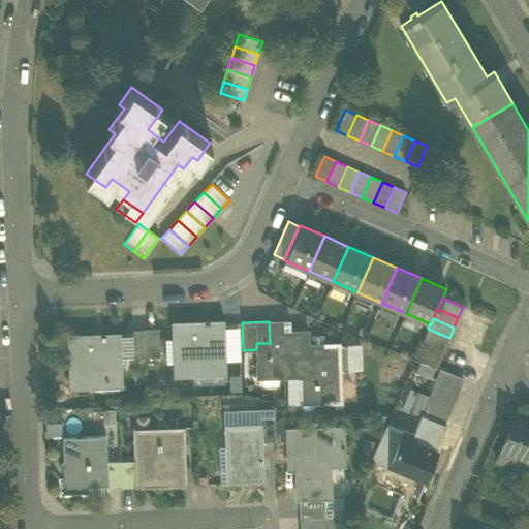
[(302,375),(303,403),(343,401),(340,345),(324,346),(308,346),(307,335),(307,332),(290,333),(282,333),(282,321),(269,321),(270,343),(256,343),(256,349),(257,377),(286,376),(302,375)]
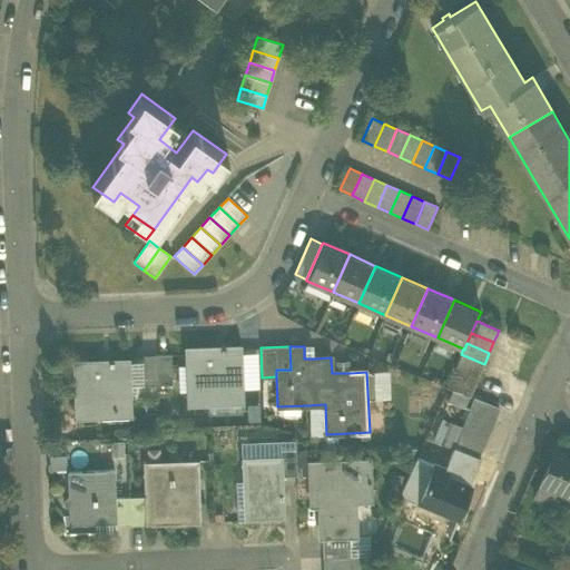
[(313,346),(304,346),(304,359),(313,359),(313,346)]
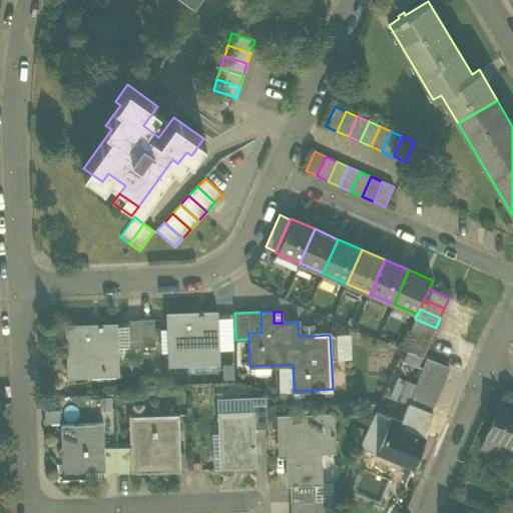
[(167,315),(169,364),(191,363),(191,358),(217,357),(215,313),(167,315)]
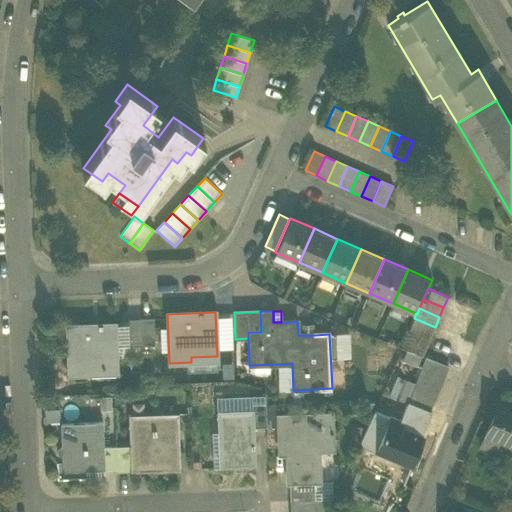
[(154,318),(140,319),(140,346),(155,345),(154,318)]
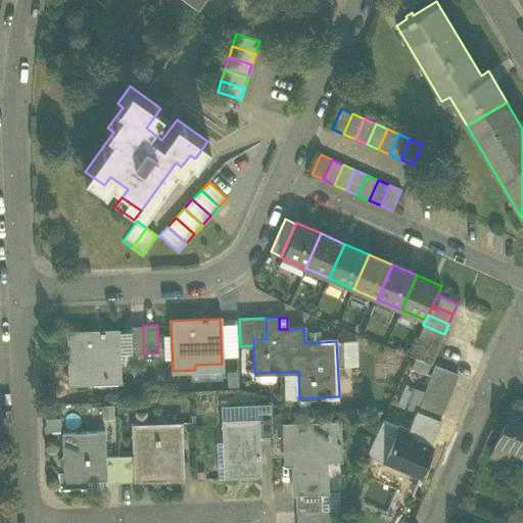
[(423,325),(419,334),(440,343),(444,334),(423,325)]
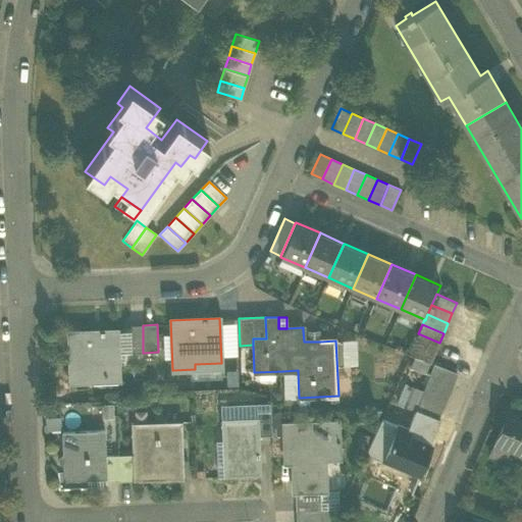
[(131,353),(143,353),(143,325),(129,325),(129,330),(131,346),(131,353)]
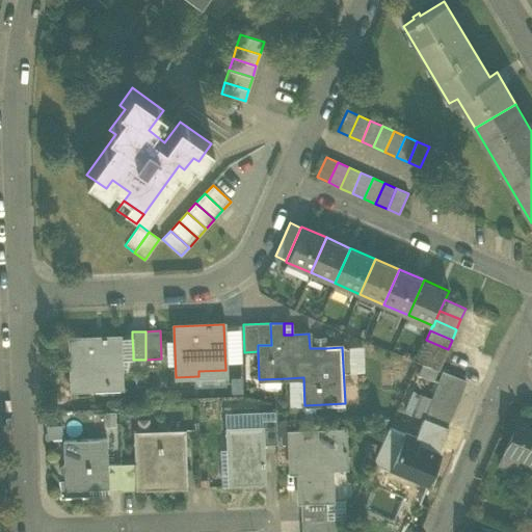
[(325,336),(309,337),(310,348),(326,348),(325,336)]
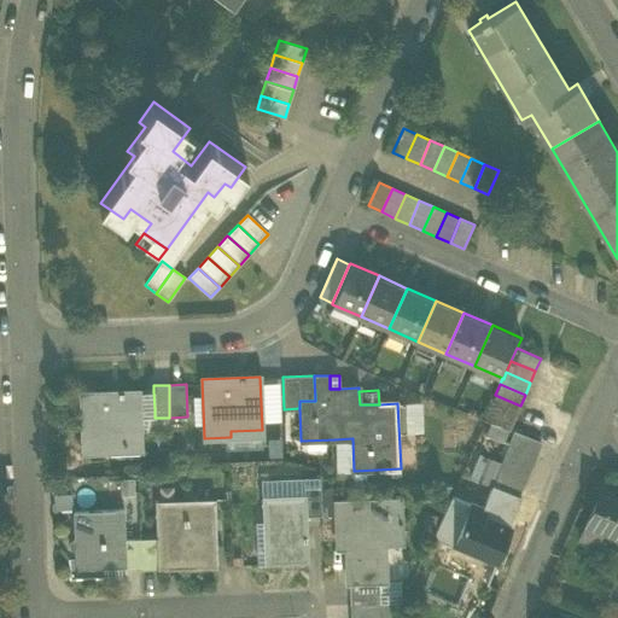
[(140,427),(140,410),(139,392),(139,391),(81,394),(83,453),(109,452),(109,445),(141,444),(140,427)]
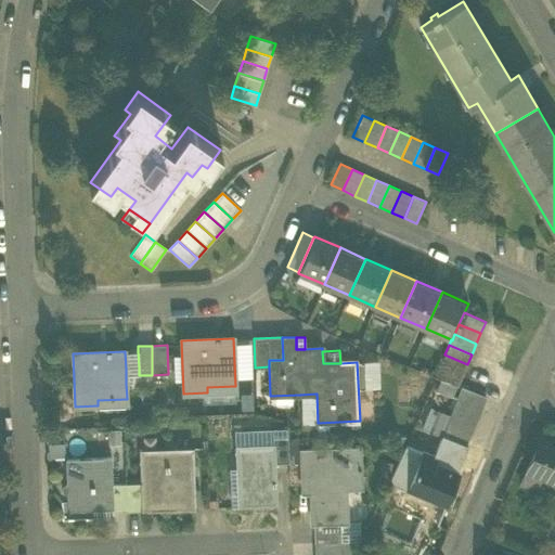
[(138,351),(125,352),(126,369),(139,368),(138,351)]
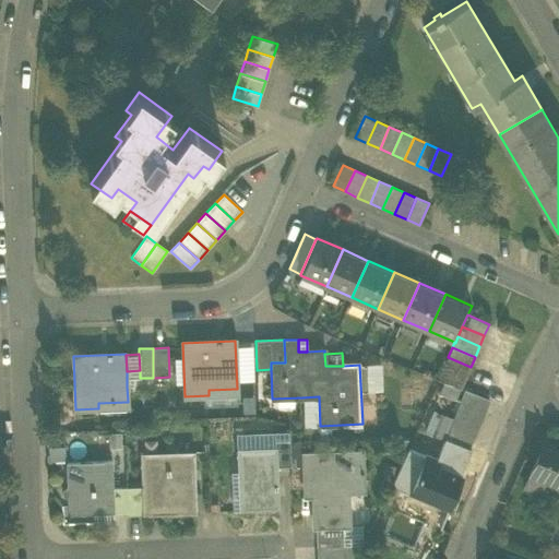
[(448,357),(442,368),(465,378),(471,367),(448,357)]
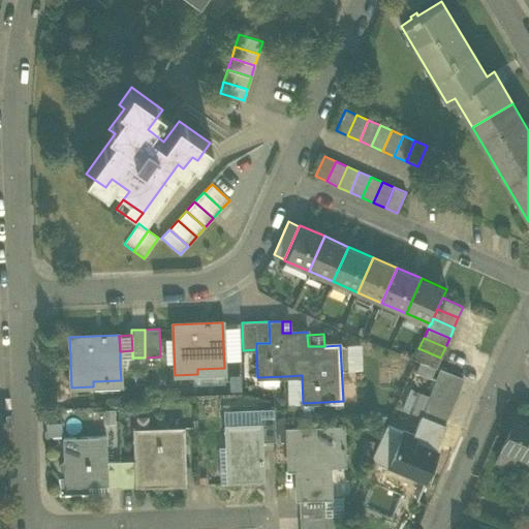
[(361,345),(346,345),(347,371),(363,370),(361,345)]
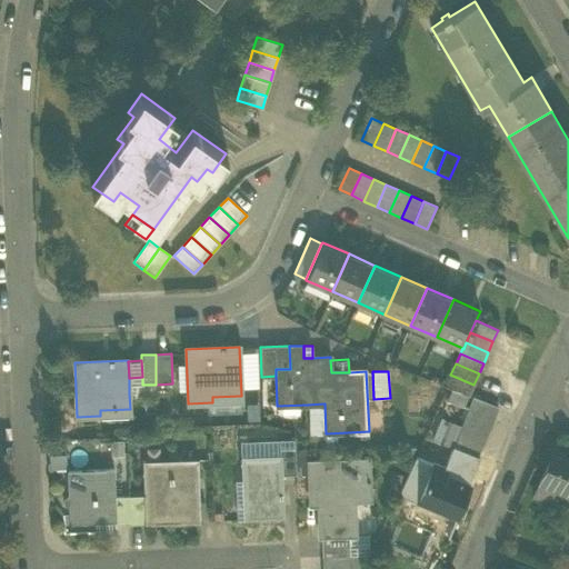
[(469,396),(473,385),(450,375),(446,387),(447,388),(451,389),(468,396),(469,396)]
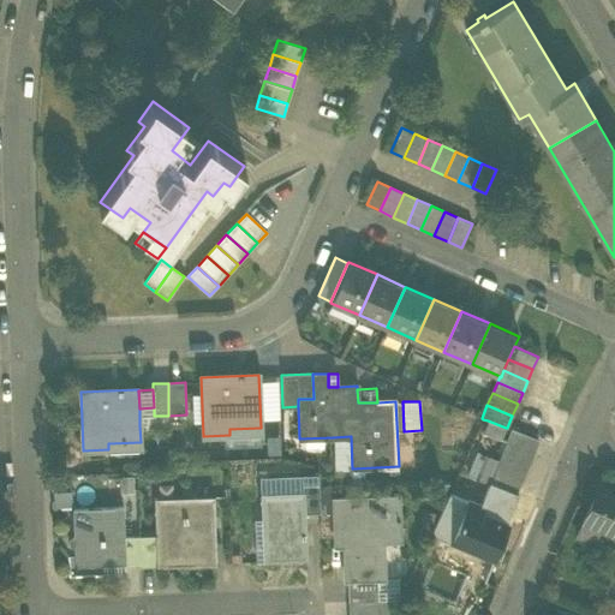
[(169,424),(168,416),(154,416),(154,407),(139,408),(139,425),(169,424)]
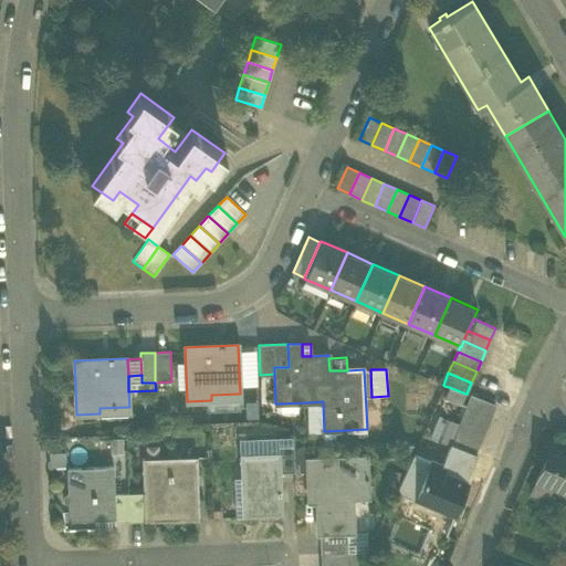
[(419,392),(405,394),(406,413),(432,412),(431,385),(418,385),(419,392)]
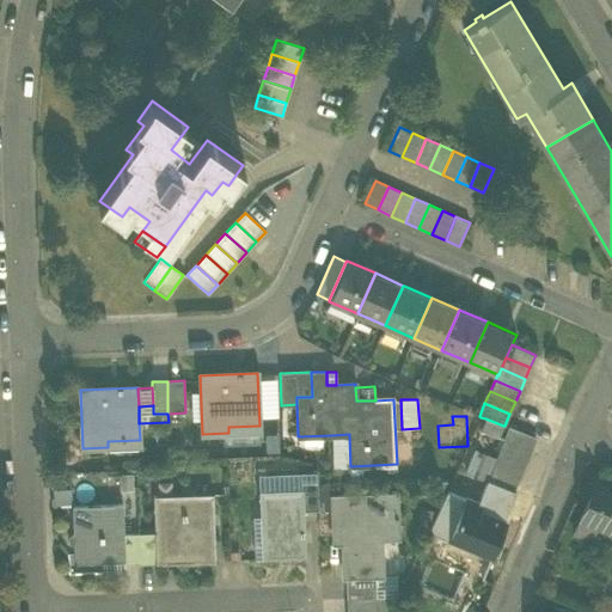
[(481,430),(499,438),(503,426),(485,418),(481,430)]
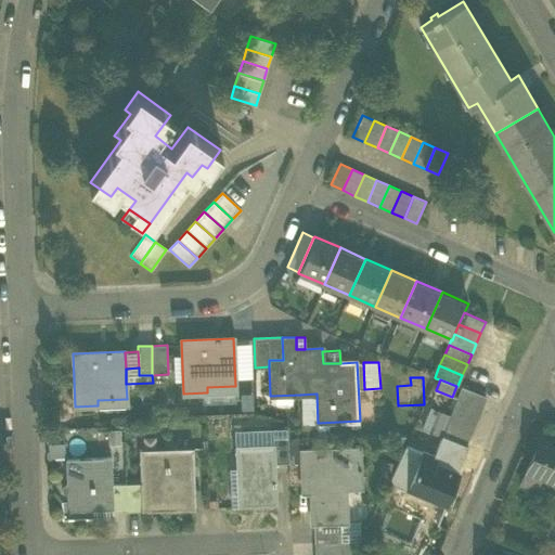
[(442,436),(466,446),(486,398),(462,388),(442,436)]
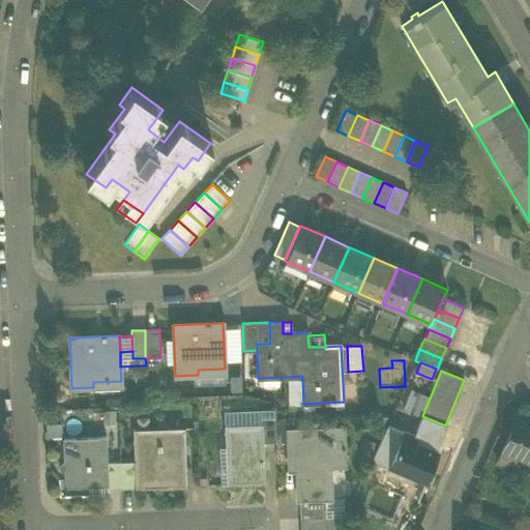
[(288,404),(303,404),(302,376),(287,377),(288,404)]
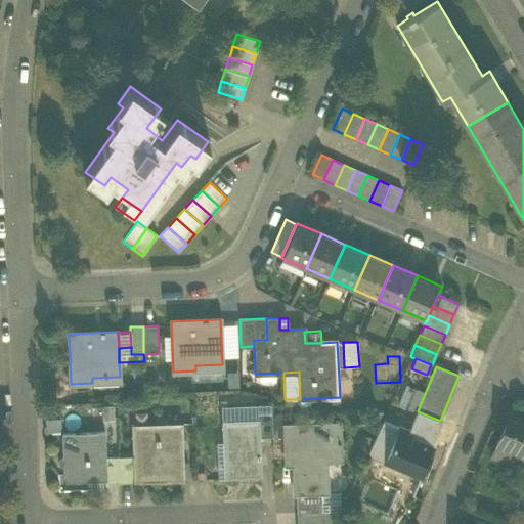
[(222,405),(223,421),(259,419),(259,413),(259,404),(222,405)]
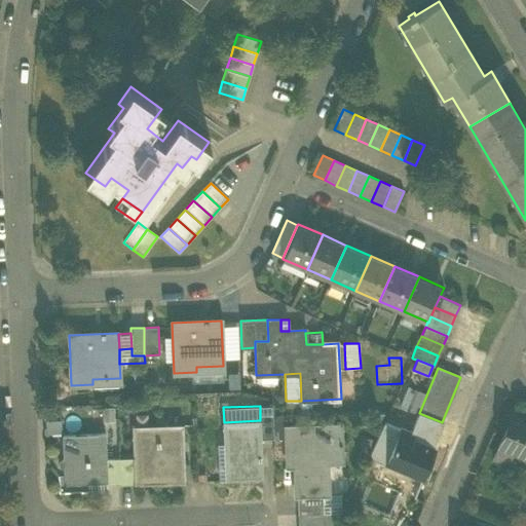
[(419,443),(430,447),(435,439),(438,440),(444,422),(442,422),(419,413),(411,433),(414,434),(410,444),(417,447),(419,443)]
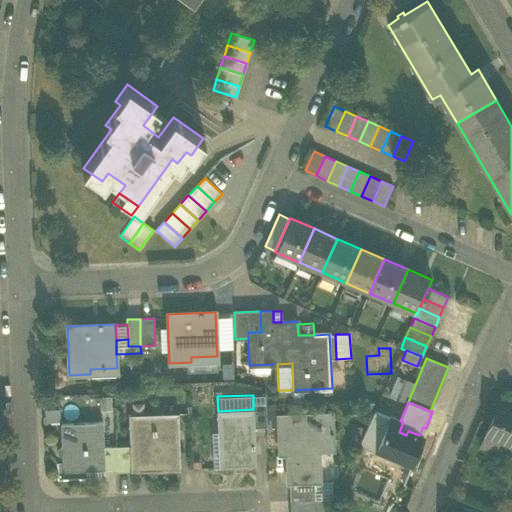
[(501,438),(511,442),(511,408),(498,403),(485,435),(500,441),(501,438)]
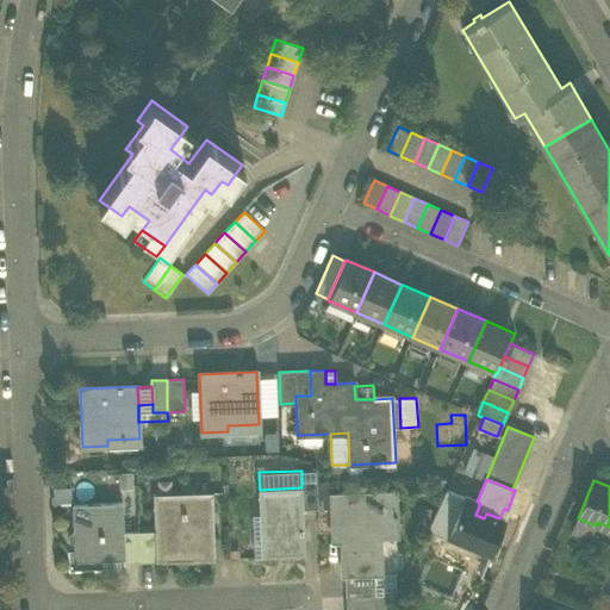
[(302,487),(303,509),(317,509),(316,481),(302,481),(302,487)]
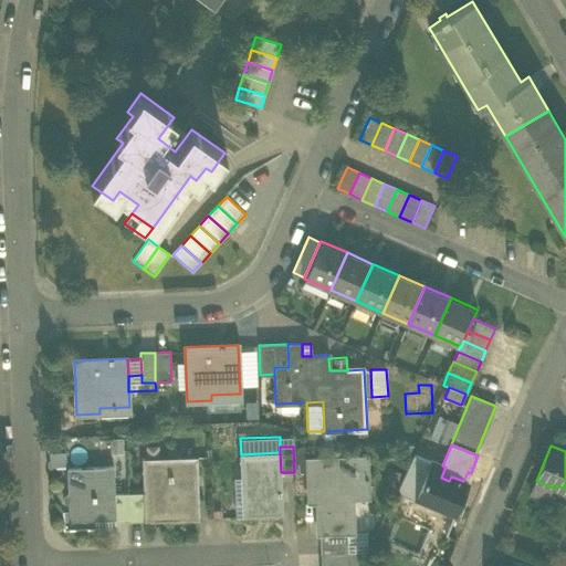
[(65,451),(49,451),(49,469),(66,469),(65,451)]
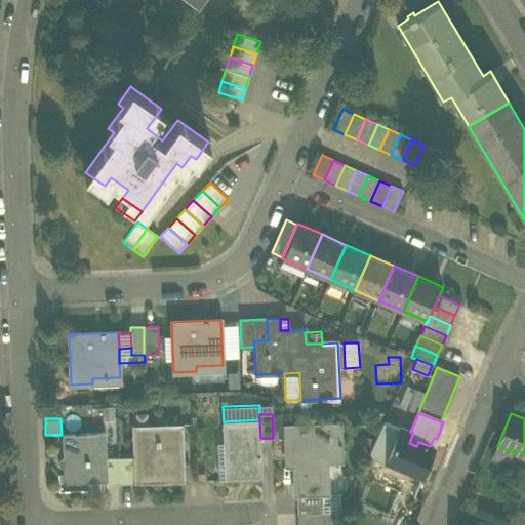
[(224,421),(226,480),(263,478),(260,438),(259,419),(224,421)]
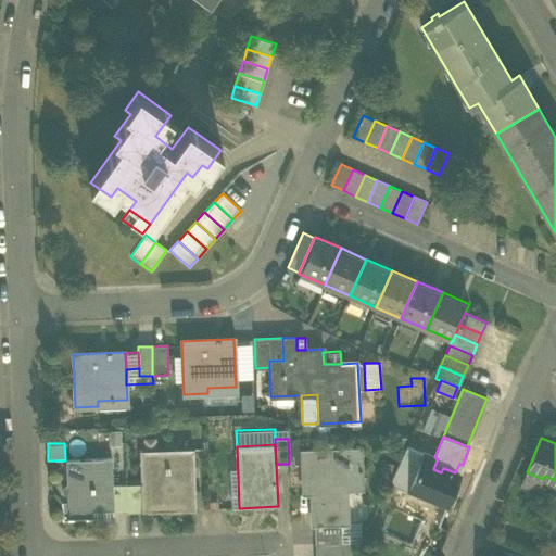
[(408,490),(424,454),(405,446),(389,481),(408,490)]
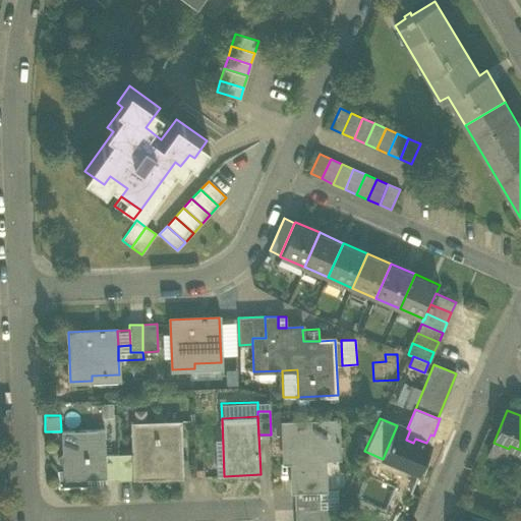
[(134,479),(185,477),(182,419),(131,421),(133,454),(134,479)]
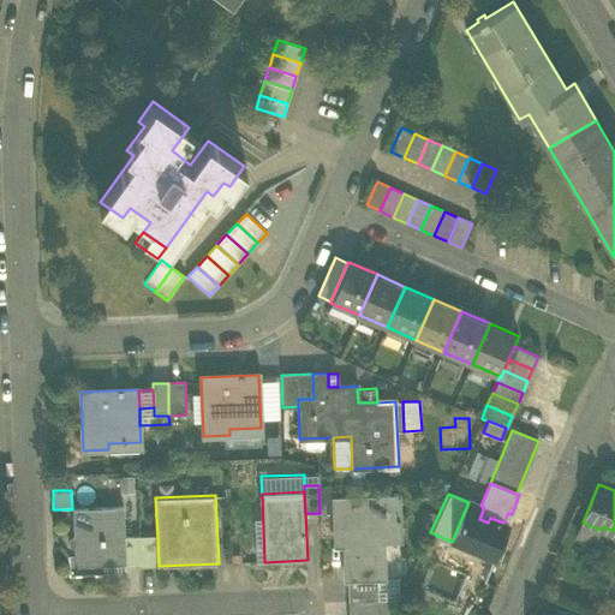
[(344,535),(346,579),(348,579),(377,579),(384,578),(382,529),(400,527),(399,496),(334,499),(335,536),(344,535)]
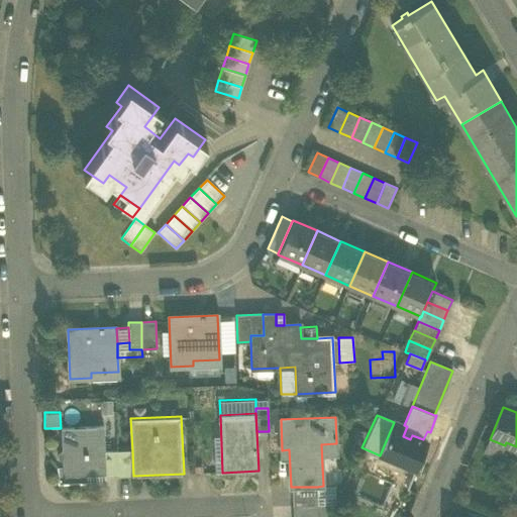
[(404,425),(394,421),(394,422),(380,455),(415,471),(416,468),(420,469),(425,457),(421,455),(427,441),(423,439),(412,435),(410,439),(403,436),(407,426),(404,425)]
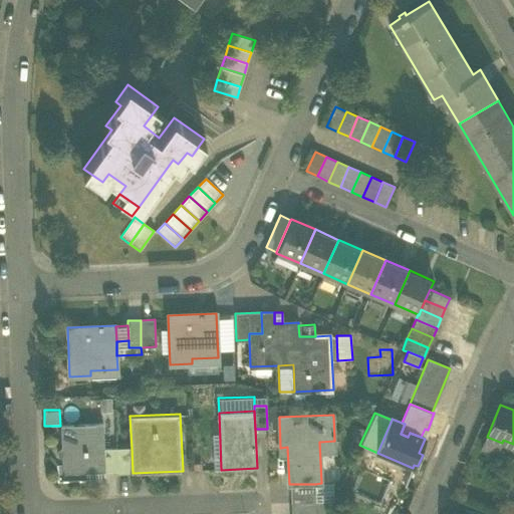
[(62,469),(85,468),(104,467),(103,449),(103,424),(61,426),(62,469)]
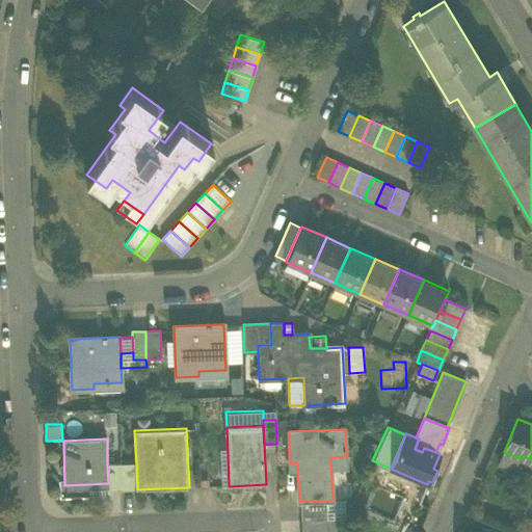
[(108,490),(122,489),(121,463),(107,464),(108,483),(108,490)]
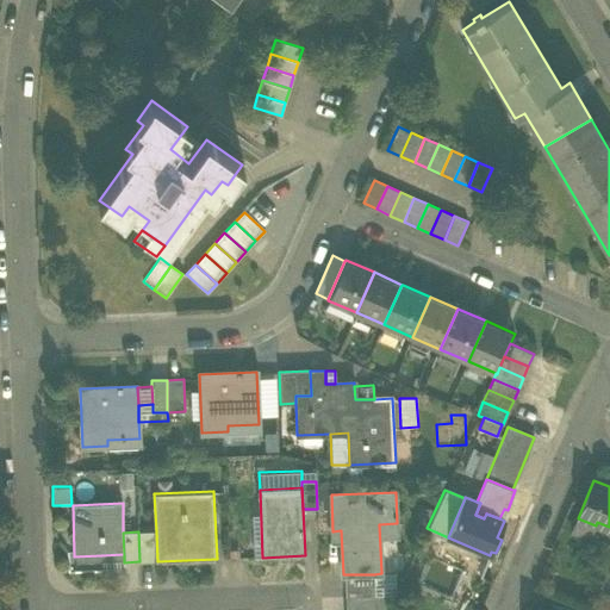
[(156,531),(138,531),(139,561),(157,561),(156,531)]
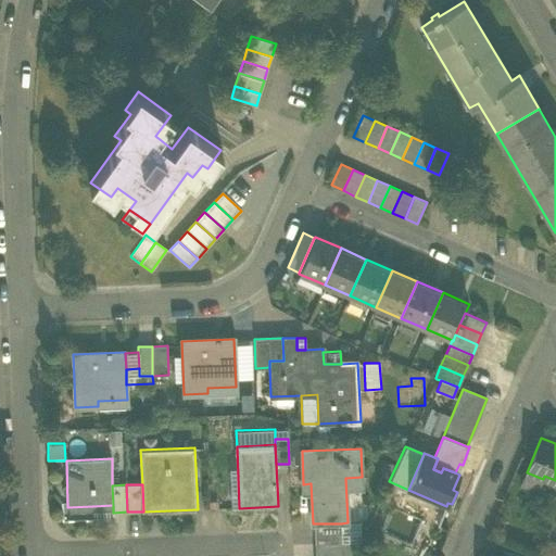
[(113,513),(113,505),(92,506),(93,520),(114,519),(113,513)]
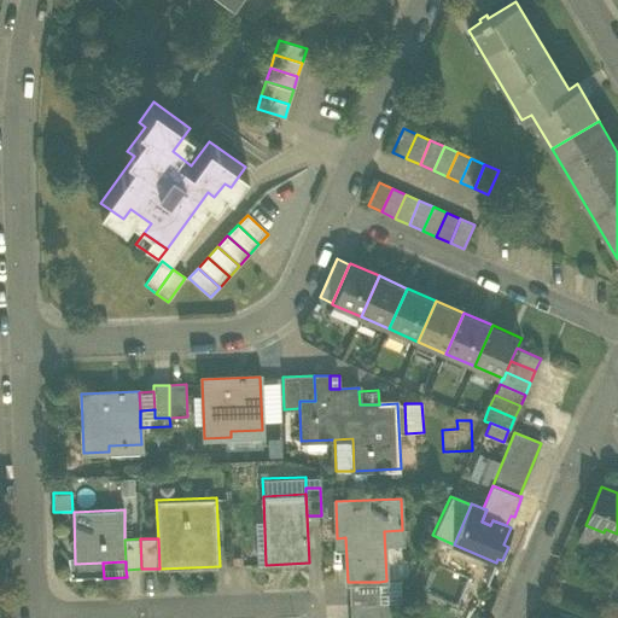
[(350,582),(350,605),(379,602),(379,582),(350,582)]
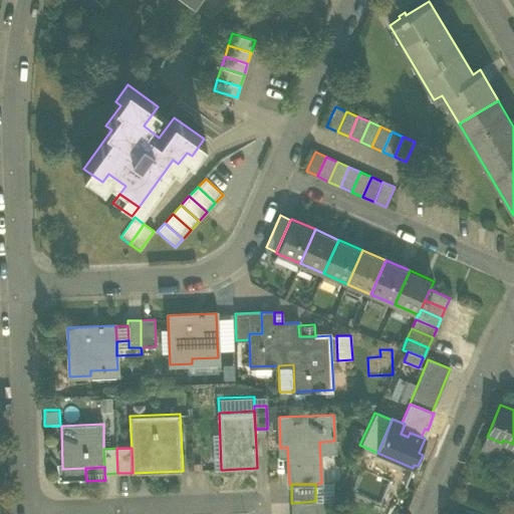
[(315,513),(315,501),(291,503),(291,513),(315,513)]
